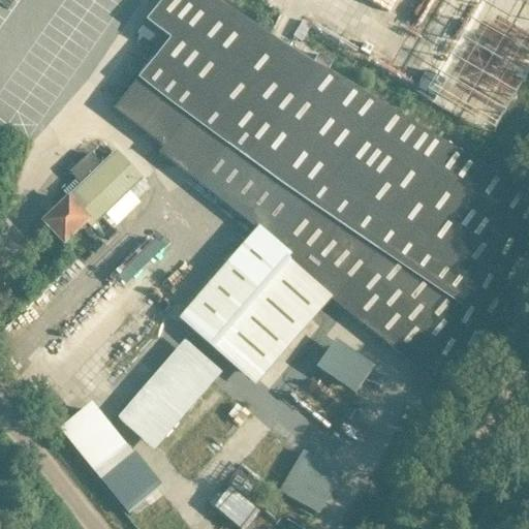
[(205,0),(165,0),(147,24),(170,41),(117,107),(162,143),(159,147),(163,150),(257,33),(205,0)]
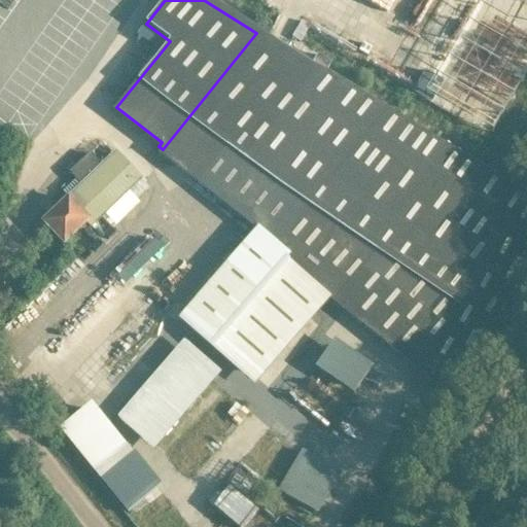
[(526,0),(477,0),(422,97),(488,135),(526,68),(526,0)]
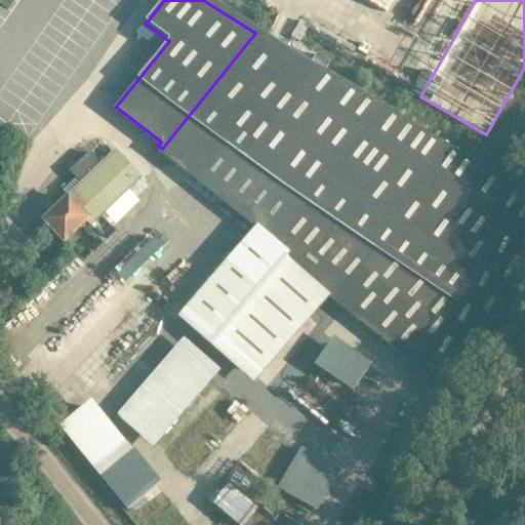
[(524,274),(524,198),(255,33),(162,149),(253,220),(335,285),(457,382),(524,274)]
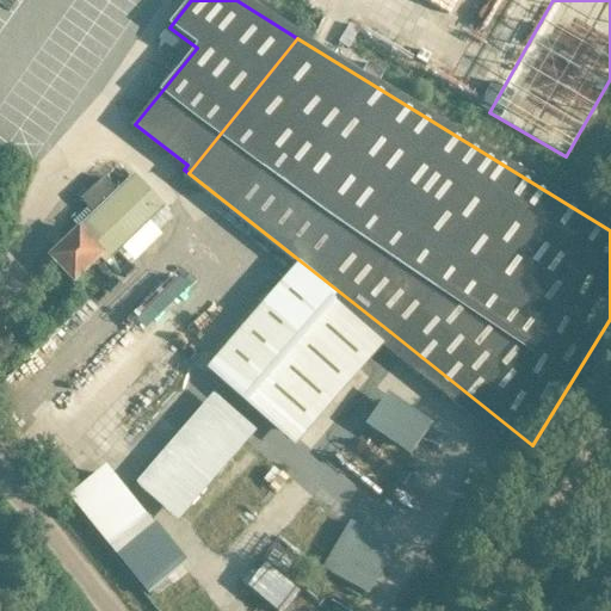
[(60,251),(50,259),(74,283),(81,277),(102,257),(106,261),(115,254),(124,246),(162,209),(134,179),(121,192),(104,176),(80,198),(97,215),(68,242),(60,251)]
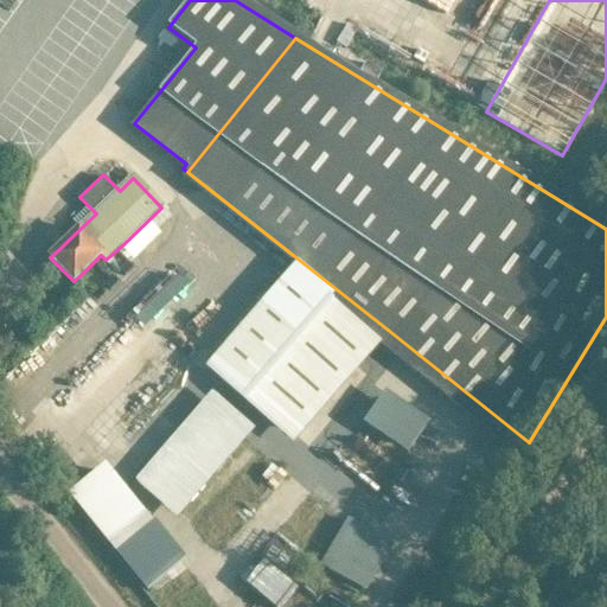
[(388,330),(293,255),(204,360),(292,440),(388,330)]
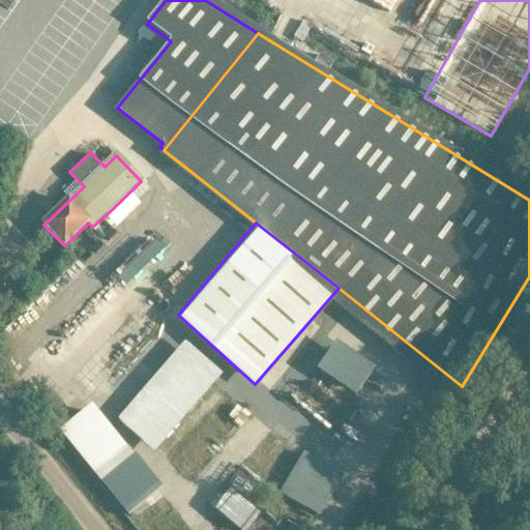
[(157,236),(116,273),(128,287),(170,249),(157,236)]
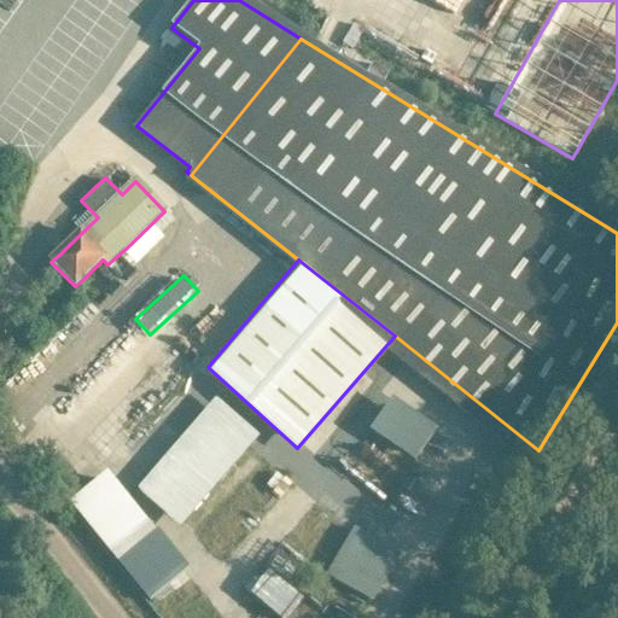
[(437,424),(391,391),(369,421),(415,454),(437,424)]
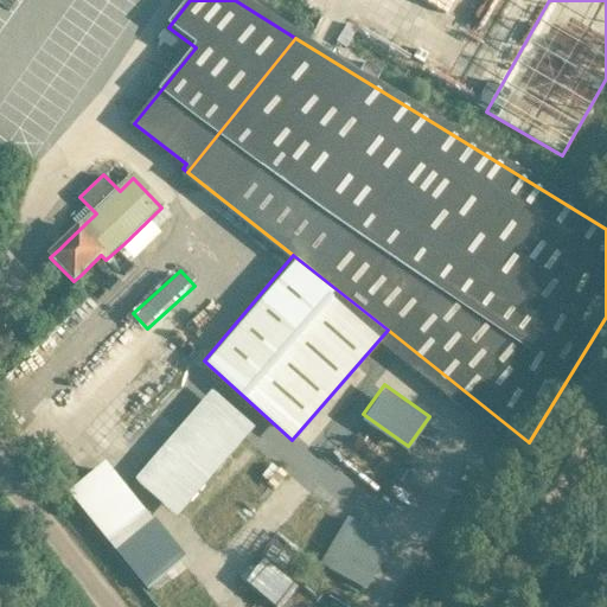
[(210,388),(135,475),(179,512),(254,425),(210,388)]
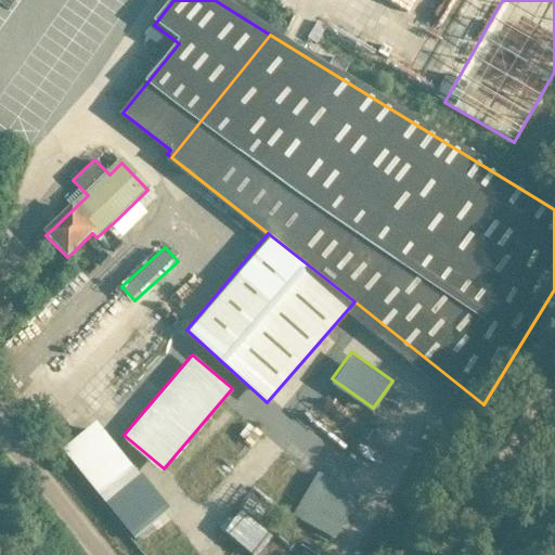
[(104,500),(139,473),(97,420),(62,447),(104,500)]
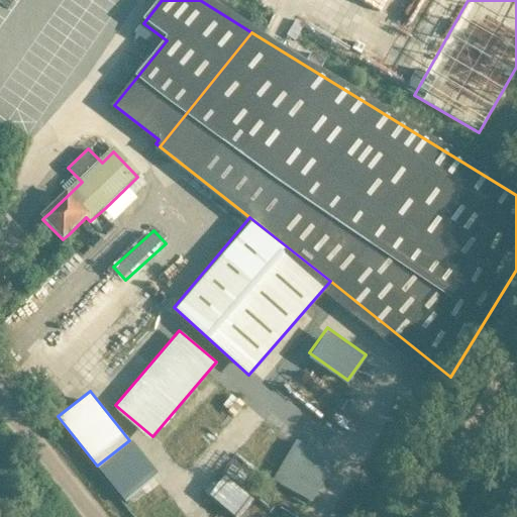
[(334,461),(295,438),(272,477),(311,500),(334,461)]
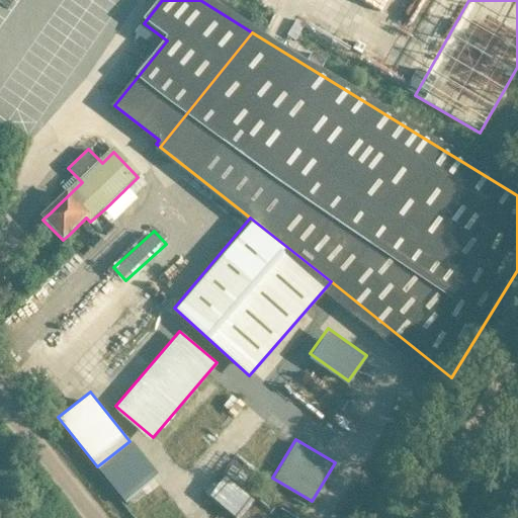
[(97,466),(122,500),(157,473),(131,440),(130,441),(97,466)]
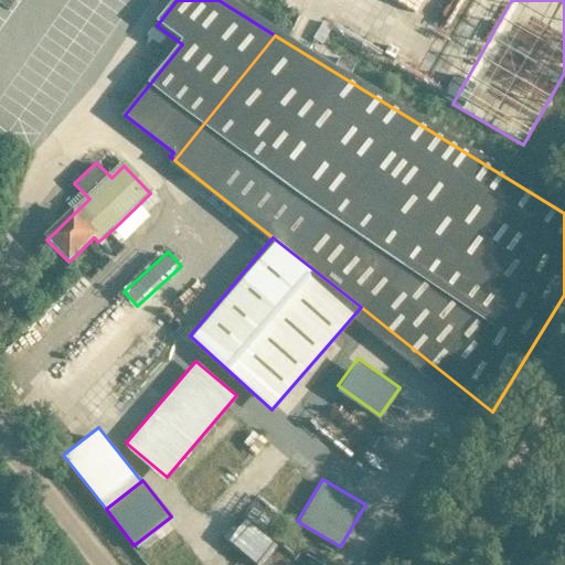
[(263,498),(247,519),(263,530),(277,509),(263,498)]
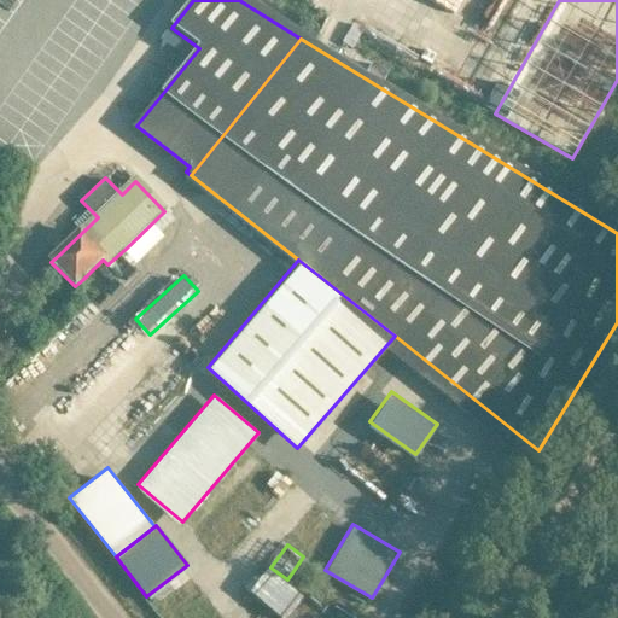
[(273,570),(254,594),(284,617),(291,617),(308,599),(273,570)]
